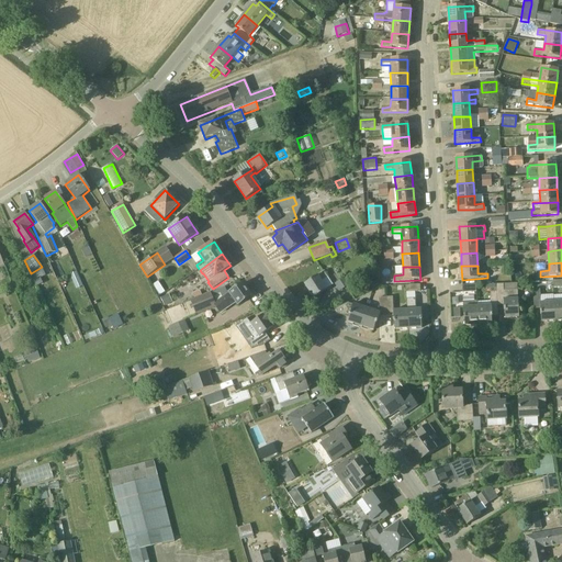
[(322,281),(328,277),(325,271),(304,284),(314,299),(327,290),(322,281)]
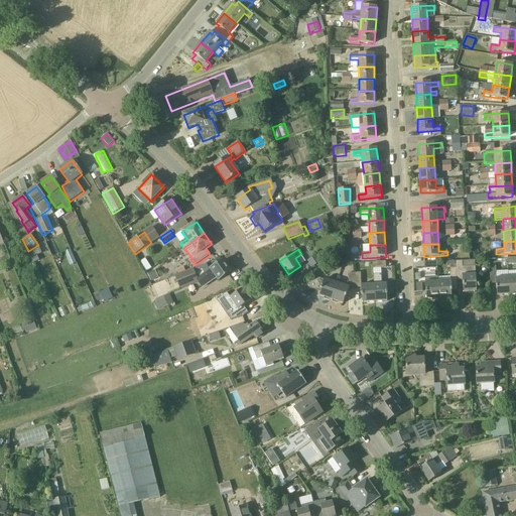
[(70,250),(67,251),(72,265),(76,263),(70,250)]
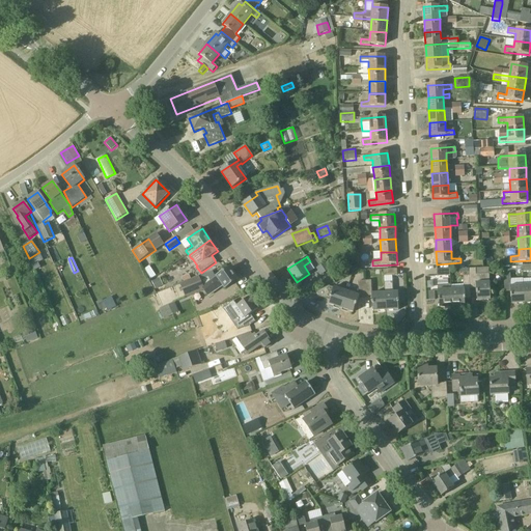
[(347,267),(352,274),(360,270),(356,262),(347,267)]
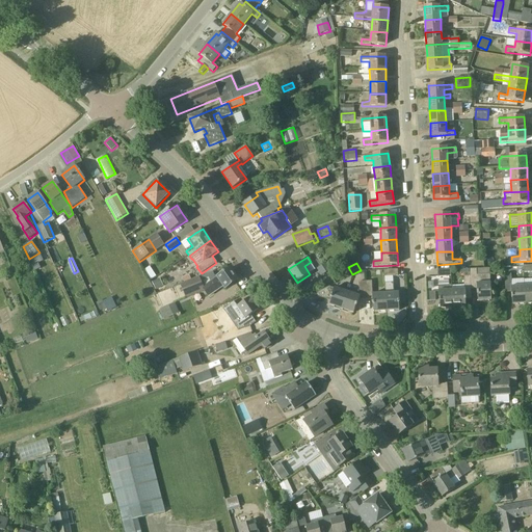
[(327,264),(318,269),(322,275),(330,270),(327,264)]
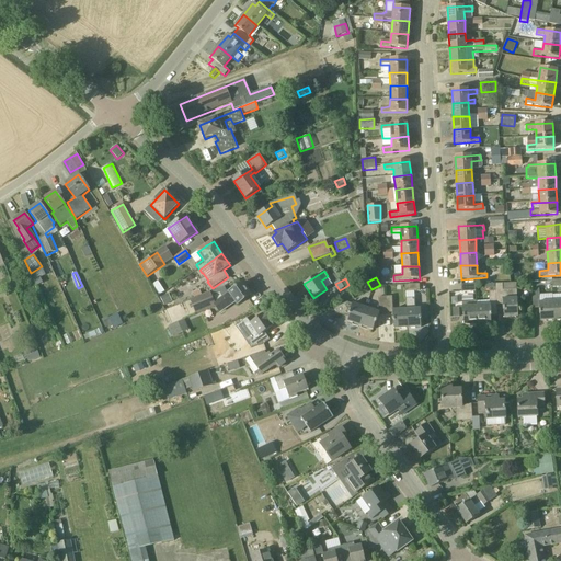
[(252,296),(243,283),(229,294),(226,289),(224,287),(219,289),(215,292),(213,293),(209,294),(191,301),(196,316),(216,308),(219,313),(235,302),(238,306),(252,296)]
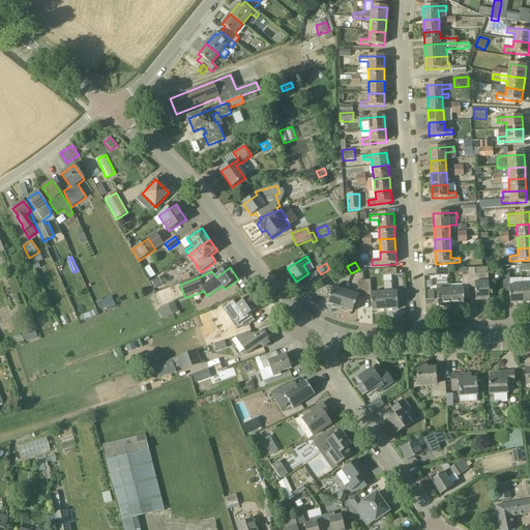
[(469,275),(469,288),(475,288),(475,294),(476,294),(476,300),(490,300),(489,282),(488,267),(481,268),(468,268),(469,275)]
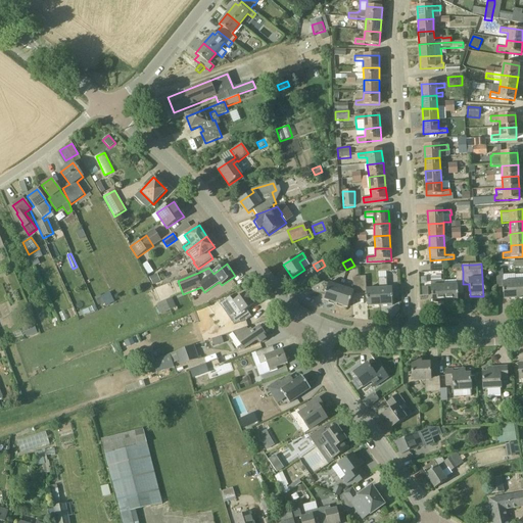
[(148,276),(153,272),(150,268),(145,271),(148,276)]
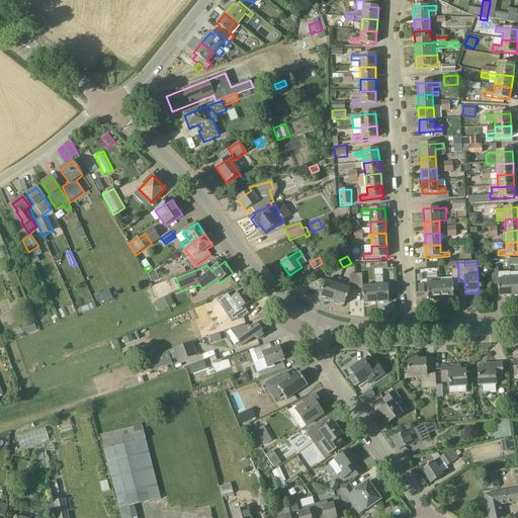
[(458,281),(458,269),(454,269),(452,269),(452,278),(440,278),(440,277),(439,277),(441,300),(453,299),(453,292),(453,287),(459,286),(458,281)]
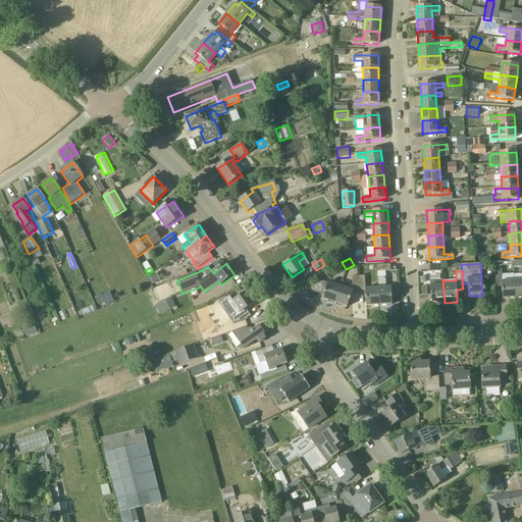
[(157,273),(149,277),(153,284),(160,280),(157,273)]
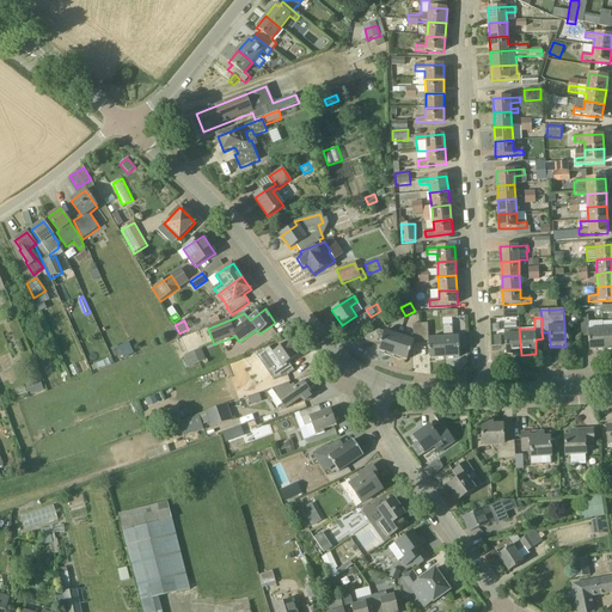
[(399,336),(393,356),(407,361),(410,353),(410,354),(412,344),(422,343),(421,331),(421,324),(414,325),(414,341),(399,336)]
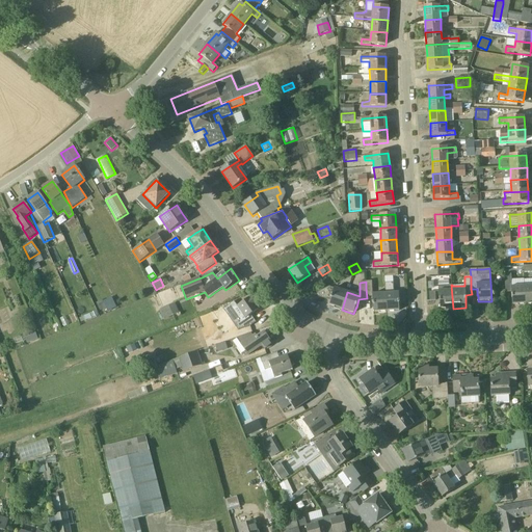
[(394,293),(393,283),(386,284),(386,294),(387,312),(399,311),(399,304),(400,304),(399,293),(394,293)]
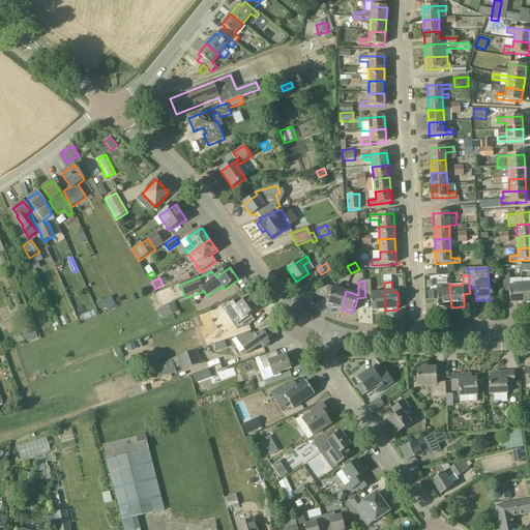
[(449,284),(437,285),(438,301),(439,307),(451,307),(449,284)]
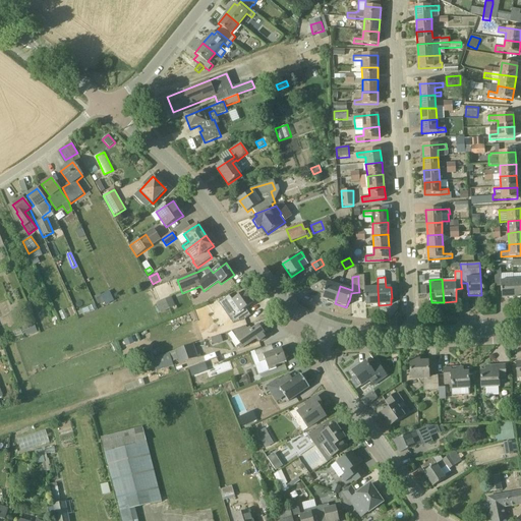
[(328,282),(328,283),(324,282),(323,281),(315,285),(306,289),(308,294),(314,292),(319,293),(321,286),(327,288),(323,299),(335,303),(340,286),(328,282)]
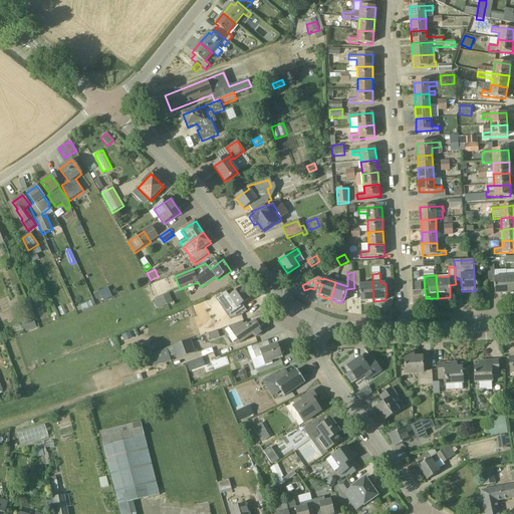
[(507,277),(493,278),(494,283),(494,288),(495,288),(495,295),(508,294),(507,277)]
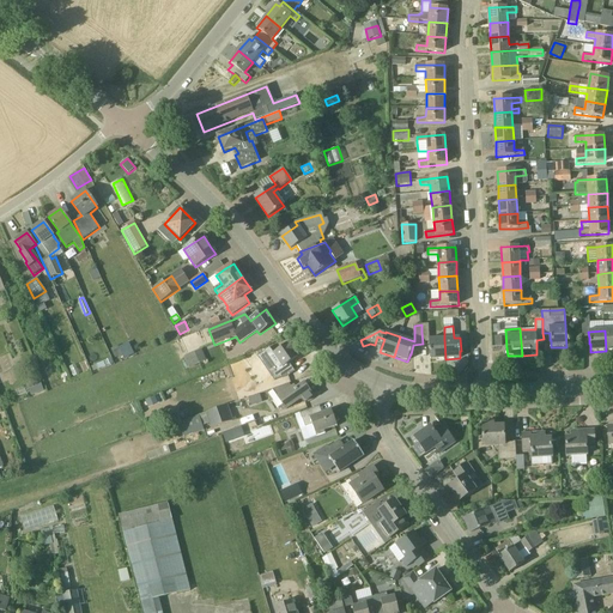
[(444,339),(429,339),(430,343),(430,352),(431,360),(445,359),(444,339)]
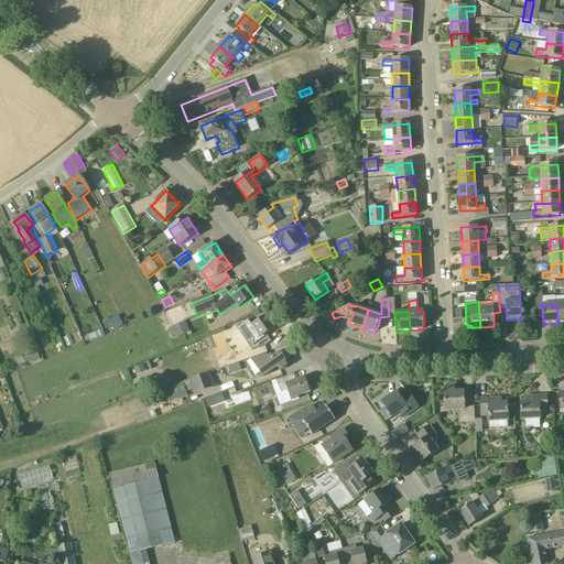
[(119,316),(109,321),(114,331),(123,326),(119,316)]
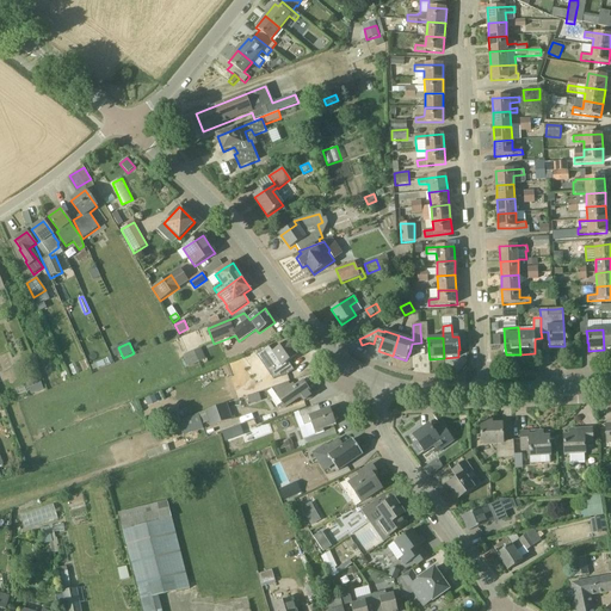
[(297,356),(288,343),(273,353),(269,346),(257,355),(273,380),(287,375),(288,375),(294,371),(294,369),(292,370),(288,363),(297,356)]
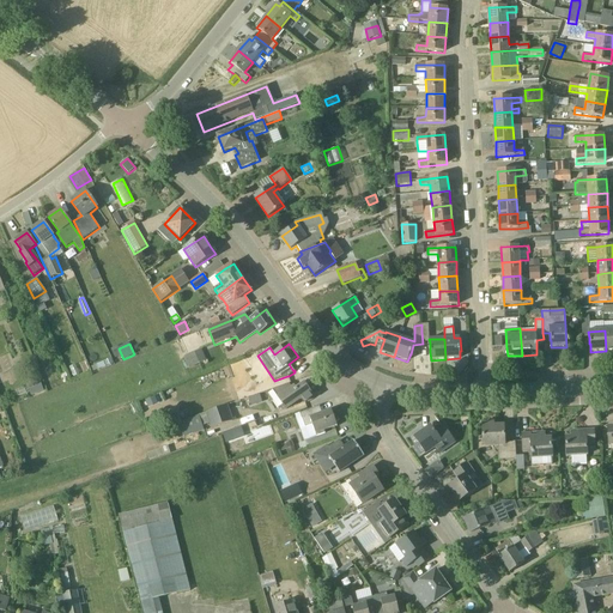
[(206,362),(201,350),(184,357),(189,369),(206,362)]
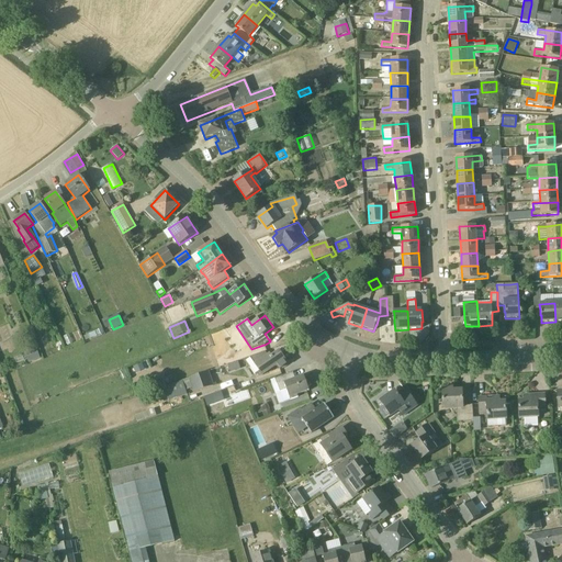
[(38,352),(32,356),(34,361),(41,359),(38,352)]
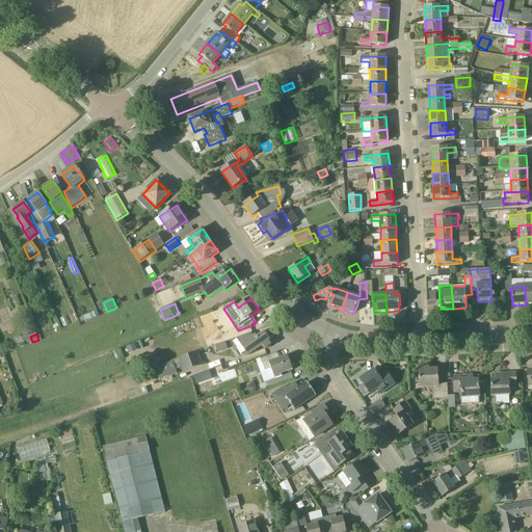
[(262,346),(264,350),(271,344),(264,334),(257,339),(256,336),(254,338),(250,334),(236,339),(241,346),(237,349),(241,355),(246,352),(248,355),(262,346)]
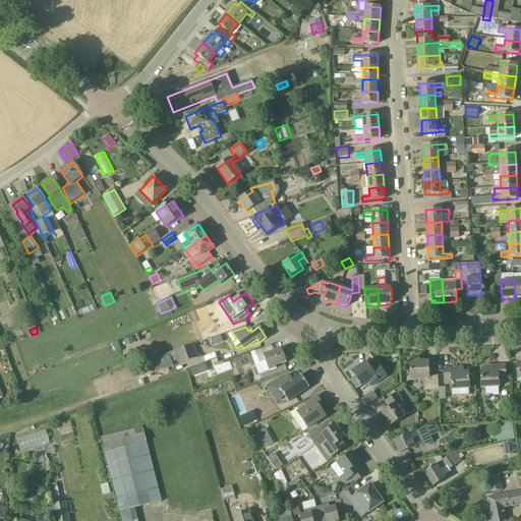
[(131,337),(123,341),(126,347),(134,343),(131,337)]
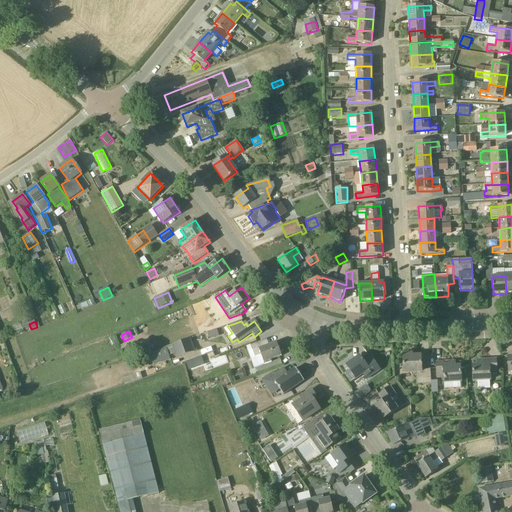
[(190,338),(166,347),(169,356),(175,354),(176,358),(195,352),(190,338)]
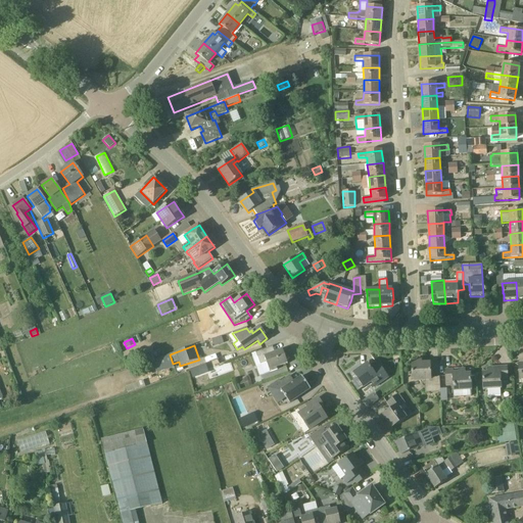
[(271,348),(273,347),(273,346),(255,353),(260,366),(267,363),(270,373),(278,370),(277,368),(287,364),(287,365),(288,364),(283,349),(282,349),(282,350),(273,353),(271,348)]
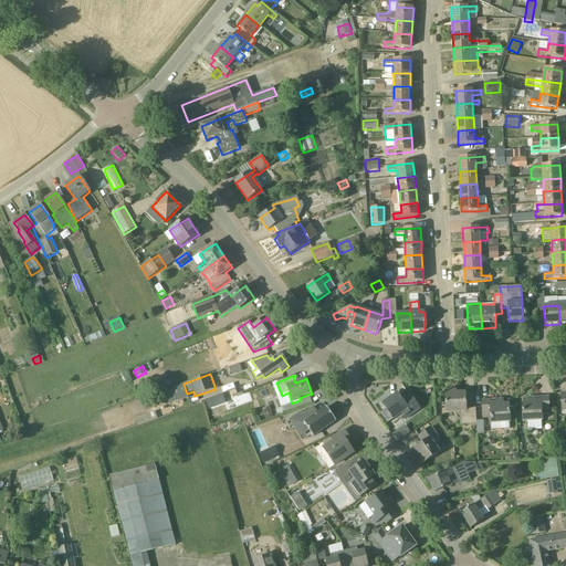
[(467,411),(465,392),(457,394),(456,390),(446,391),(447,412),(460,411),(461,426),(477,425),(475,408),(475,410),(467,411)]
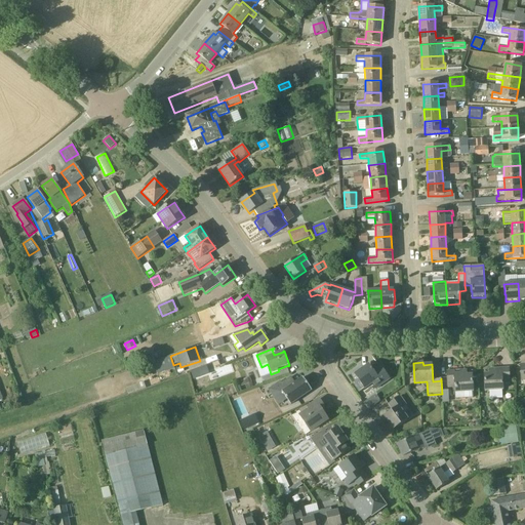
[(374,374),(368,365),(355,375),(365,389),(366,388),(373,384),(375,387),(376,388),(390,379),(380,367),(379,367),(381,369),(374,374)]
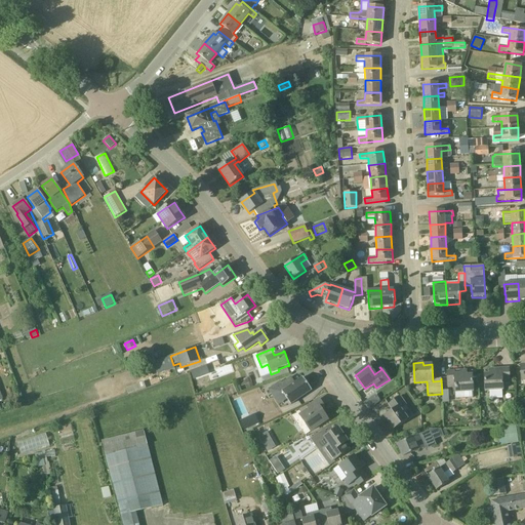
[(502,384),(510,382),(509,368),(489,370),(490,374),(484,374),(485,391),(489,391),(490,399),(502,398),(501,391),(502,391),(502,384)]
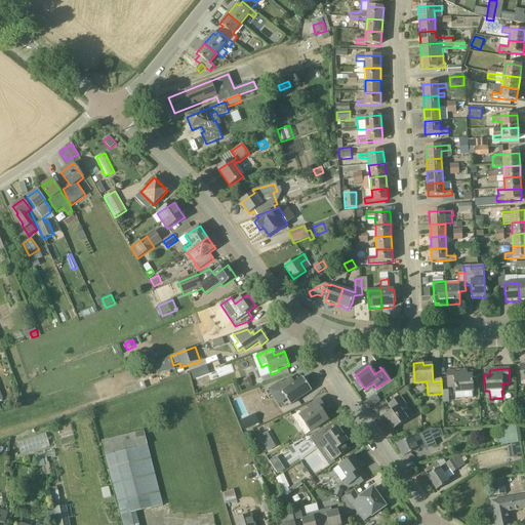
[(472,375),(467,375),(467,371),(460,371),(460,373),(455,373),(454,371),(447,372),(448,387),(454,386),(455,399),(473,398),(473,392),(472,375)]
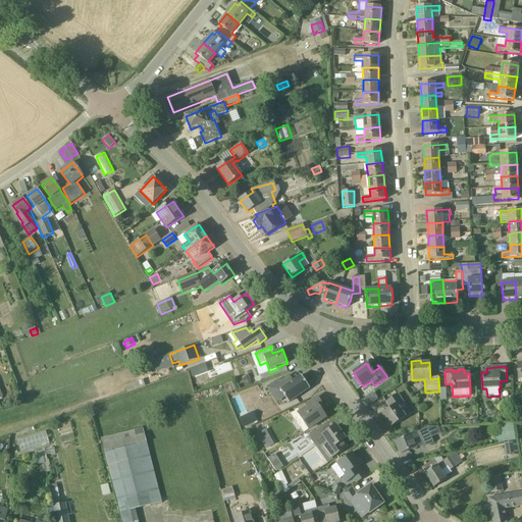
[(240,384),(243,382),(251,380),(249,375),(242,378),(241,379),(239,380),(240,384)]
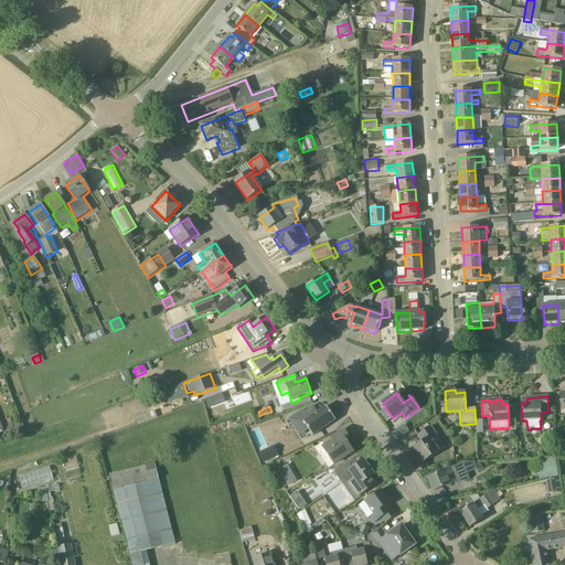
[(336,420),(326,406),(318,413),(313,406),(304,413),(301,411),(292,417),(299,427),(305,424),(312,436),(336,420)]
